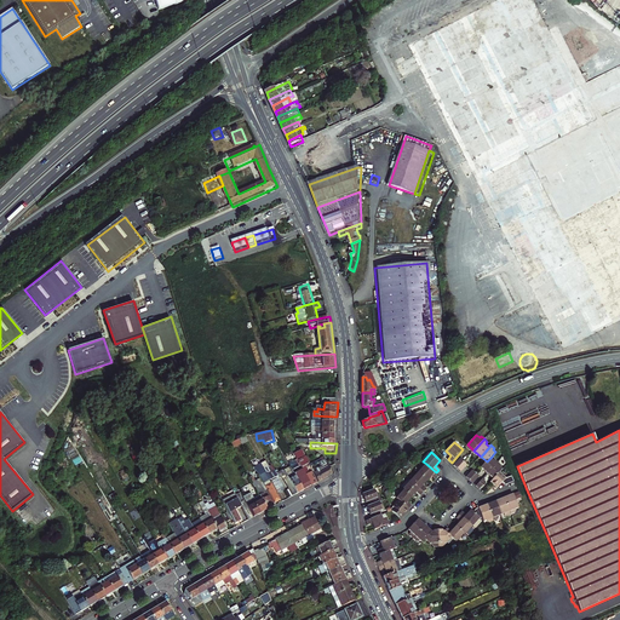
[(311,466),(304,453),(297,457),(303,470),(306,468),(311,466)]
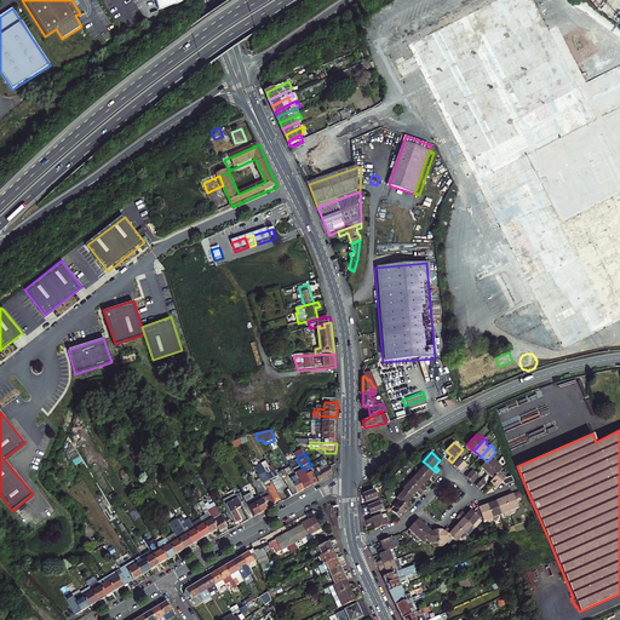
[(297,457),(290,460),(293,468),(294,470),(302,466),(297,457)]
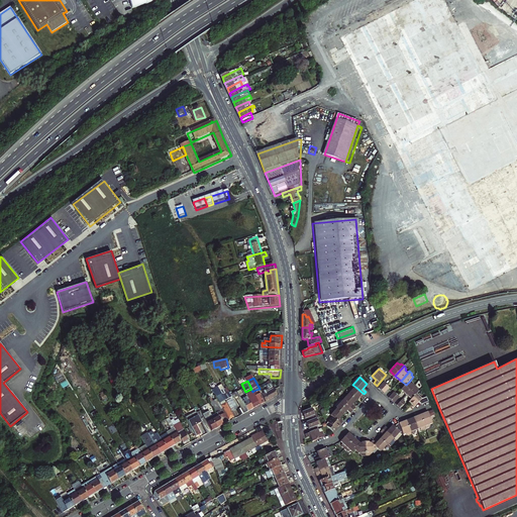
[(406,385),(403,389),(408,394),(416,385),(414,382),(412,384),(410,381),(406,385)]
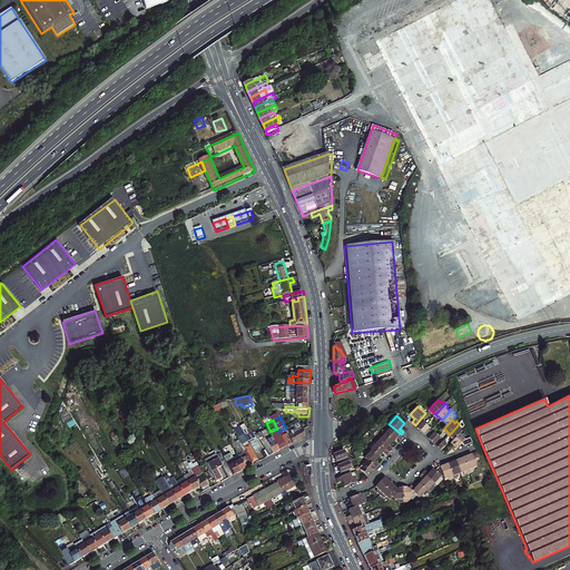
[(423,421),(418,428),(421,430),(426,424),(423,421)]
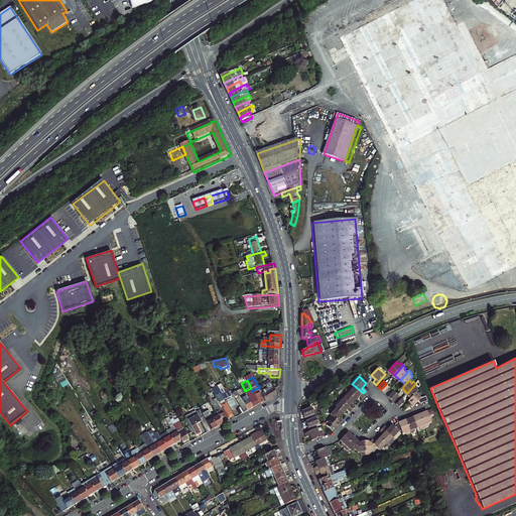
[(263,387),(259,389),(260,390),(267,387),(272,385),(270,382),(268,384),(267,383),(262,386),(263,387)]
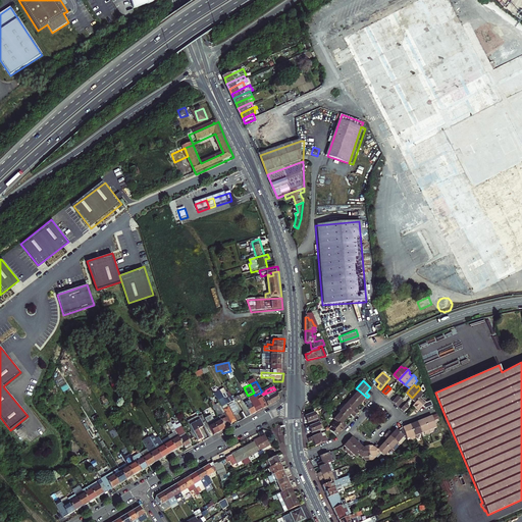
[(272,395),(267,397),(270,403),(268,404),(269,408),(276,404),(281,401),(277,392),(276,388),(275,389),(270,392),(272,395)]
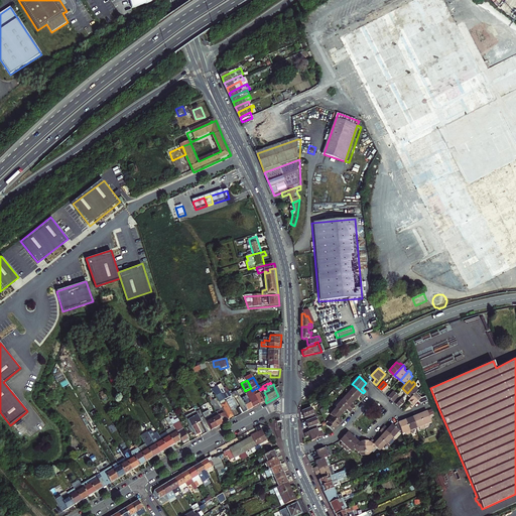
[(407,393),(412,397),(417,392),(419,390),(417,388),(418,386),(415,384),(407,393)]
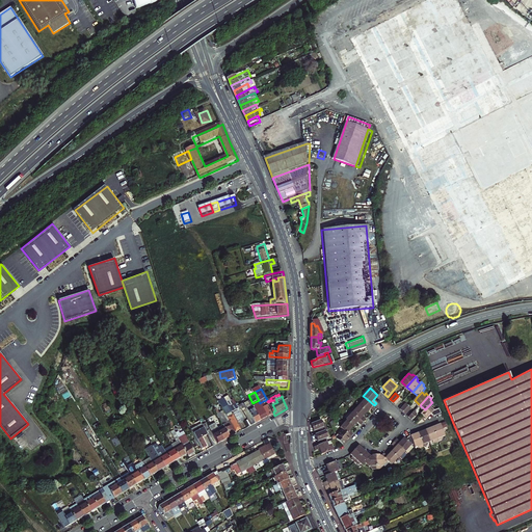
[(374,405),(366,398),(360,405),(368,413),(371,408),(374,410),(376,407),(374,405)]
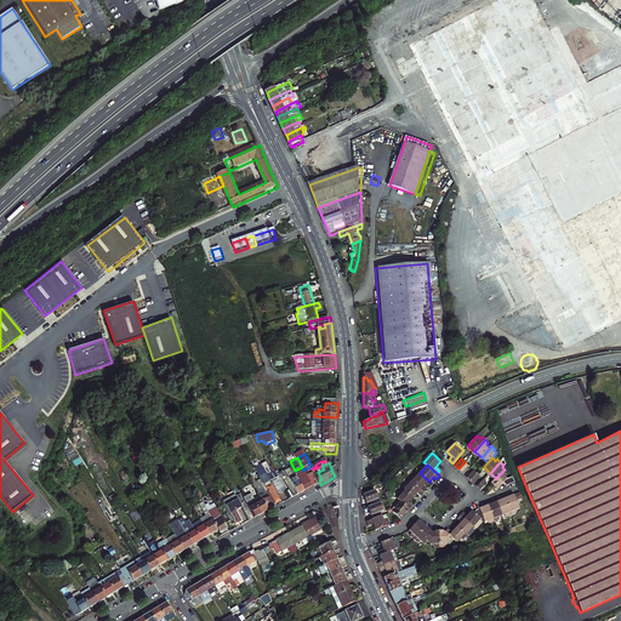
[(306,493),(295,473),(295,471),(294,468),(289,471),(290,472),(288,474),(295,490),(291,491),(295,499),(306,493)]
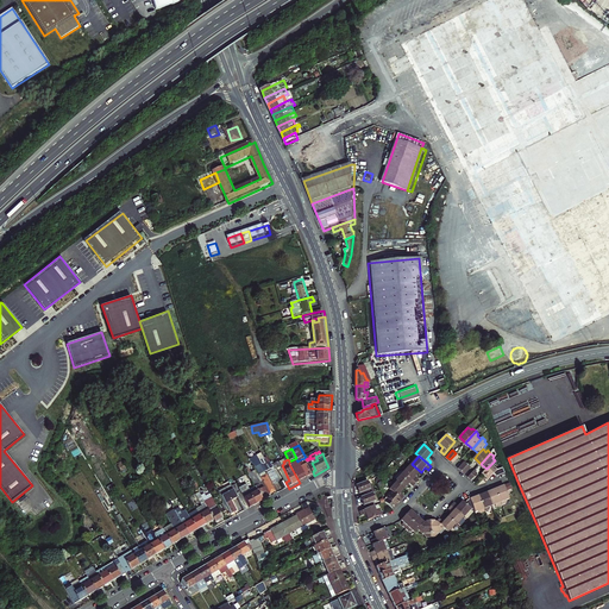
[(296,460),(289,464),(300,483),(307,479),(299,464),(296,460)]
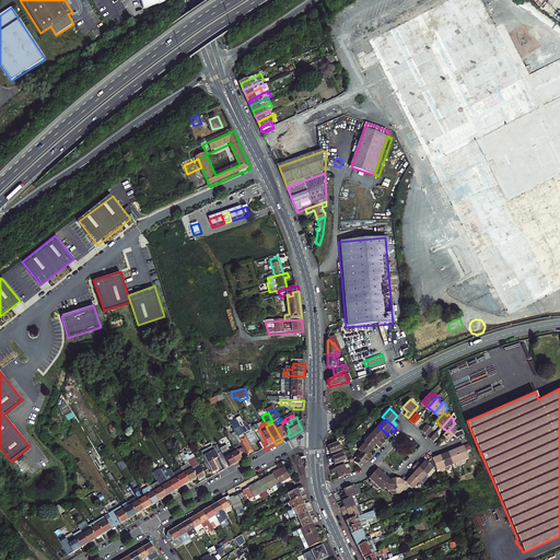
[(279,424),(275,427),(282,441),(288,439),(282,429),(281,429),(279,424)]
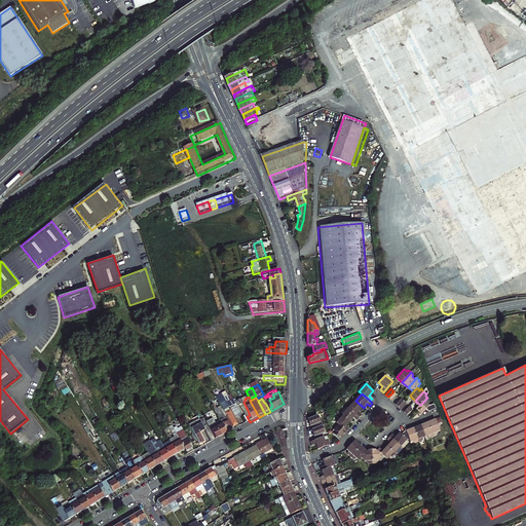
[(232,410),(237,419),(242,417),(238,408),(238,407),(235,400),(229,403),(231,408),(233,407),(234,410),(232,410)]
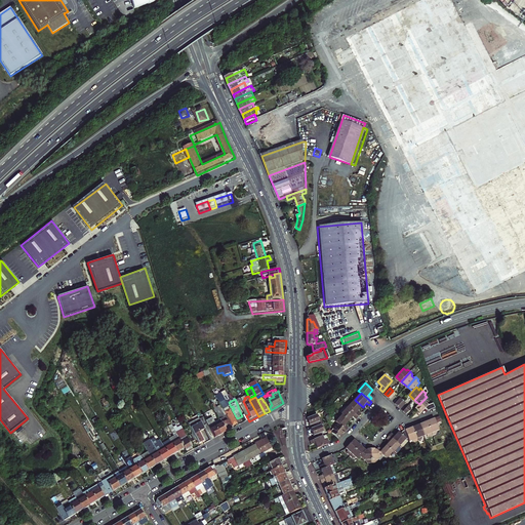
[(429,410),(436,408),(433,403),(431,403),(425,399),(419,404),(418,406),(423,411),(427,408),(429,410)]
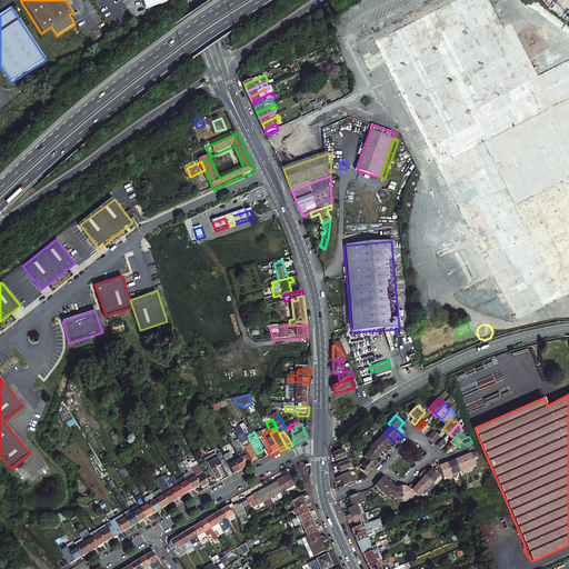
[(393,441),(385,433),(378,441),(389,451),(391,448),(389,446),(393,441)]
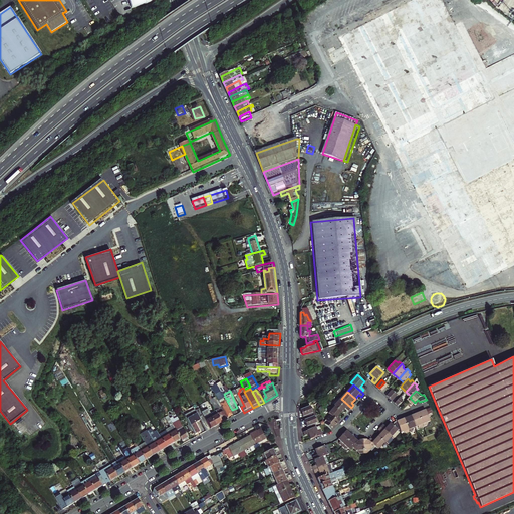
[(222,395),(218,397),(229,418),(233,416),(222,395)]
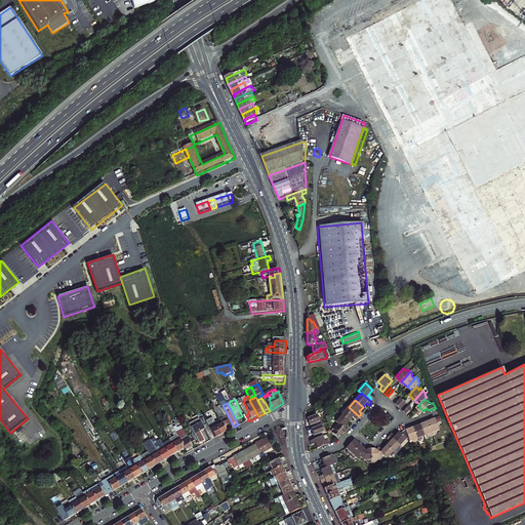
[(404,411),(407,413),(412,408),(409,405),(404,411)]
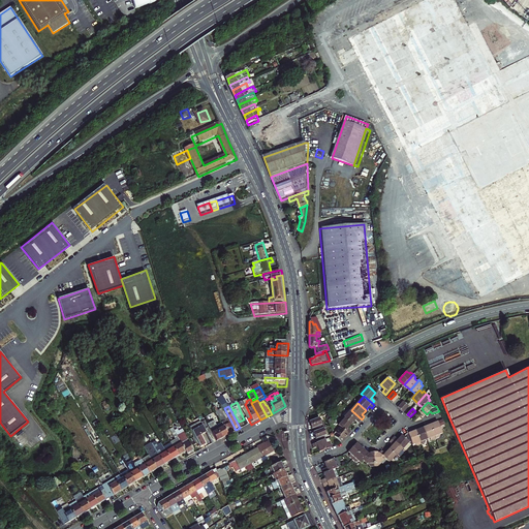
[(344,417),(345,418),(352,425),(356,421),(359,423),(362,419),(351,410),(344,417)]
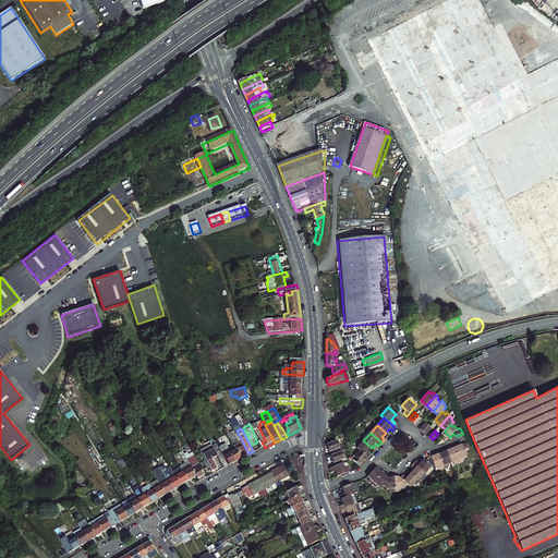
[(241,444),(242,443),(239,436),(232,439),(235,448),(238,450),(242,460),(247,457),(241,444)]
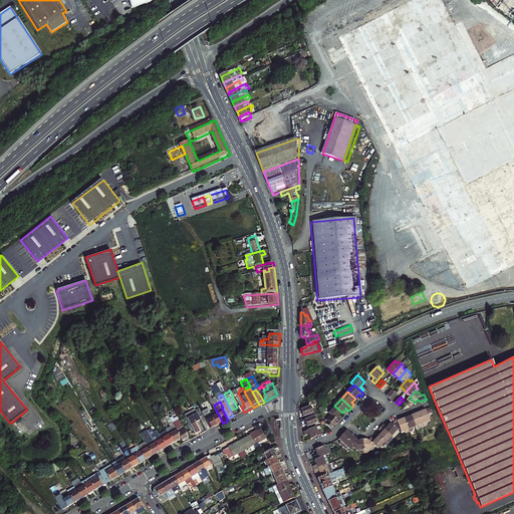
[(184,411),(196,435),(201,432),(196,423),(201,420),(199,416),(194,406),(184,411)]
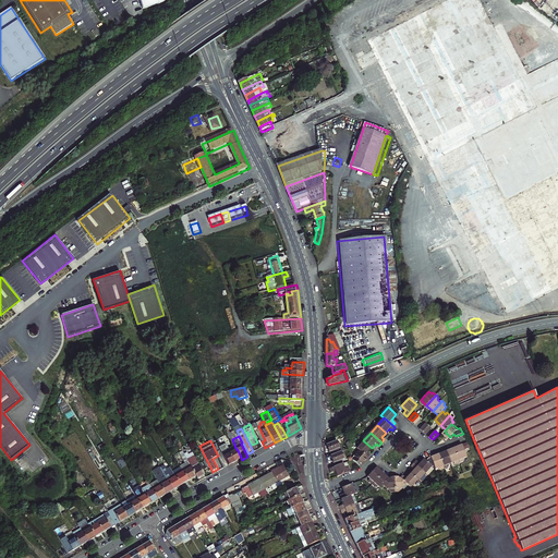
[(242,460),(238,450),(233,452),(232,450),(232,449),(228,441),(225,443),(226,444),(221,447),(230,465),(242,460)]
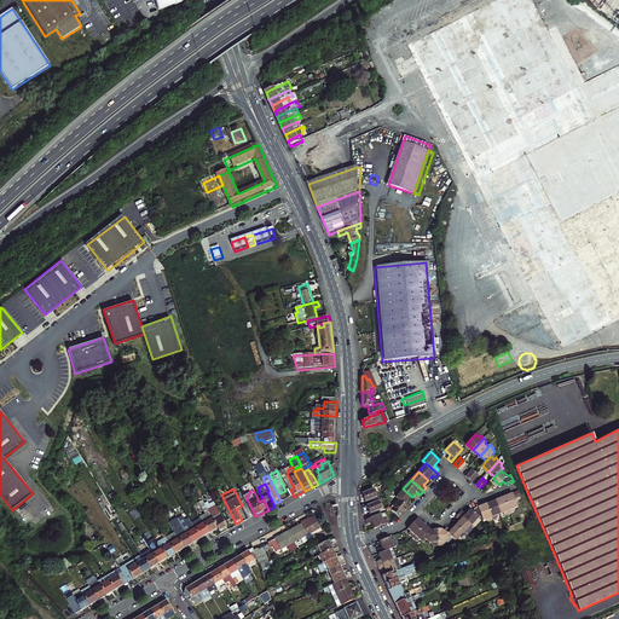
[(362,497),(365,505),(380,501),(376,492),(375,493),(374,490),(362,493),(362,497)]
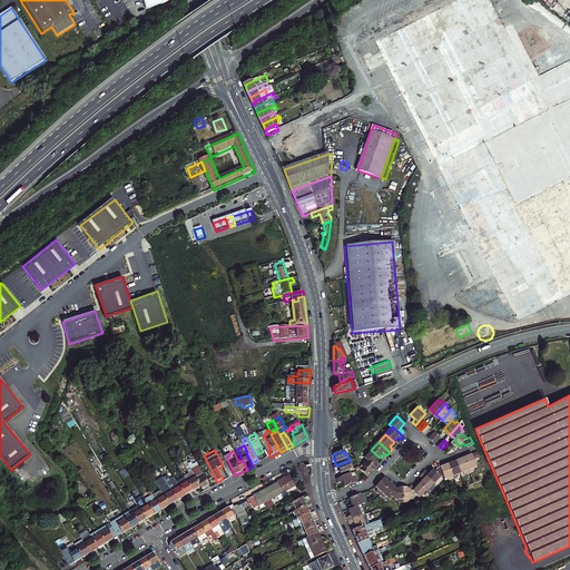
[(366,460),(375,468),(379,464),(376,462),(380,458),(372,451),(365,459),(366,460)]
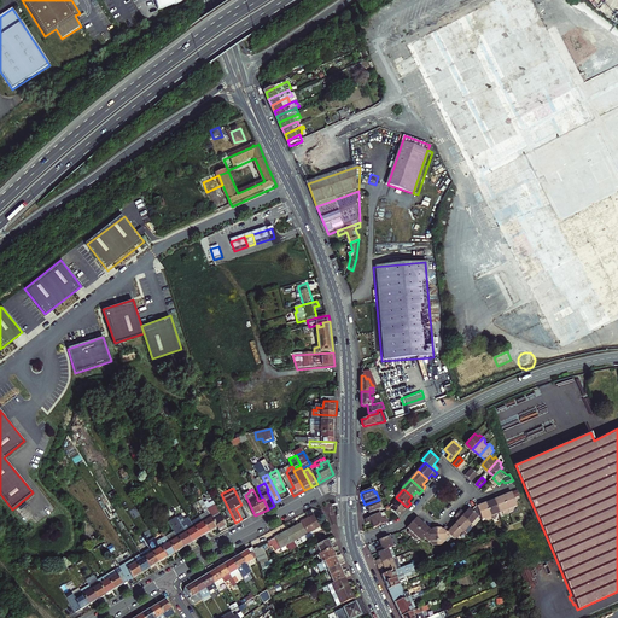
[(118,496),(115,490),(108,495),(111,501),(118,496)]
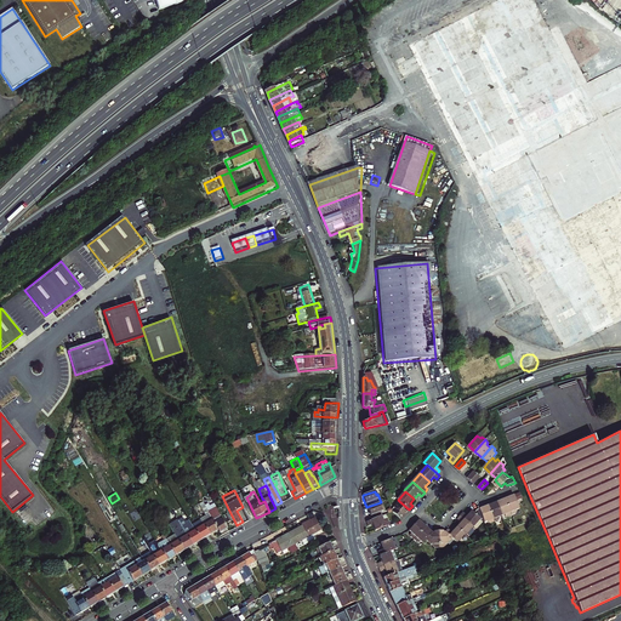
[(510,496),(506,497),(513,514),(517,512),(518,511),(518,510),(520,508),(518,501),(522,499),(519,493),(516,495),(511,497),(510,496)]
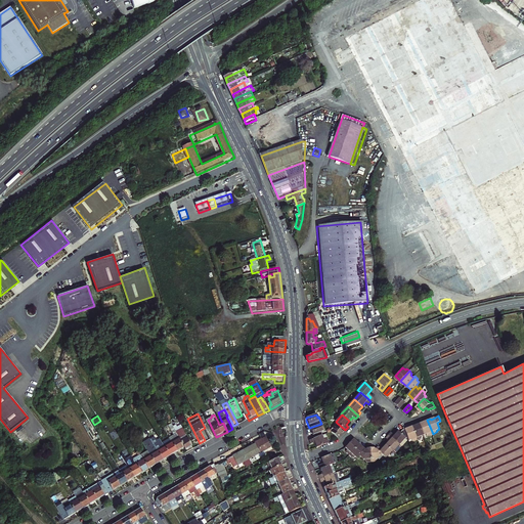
[(433,434),(427,420),(424,421),(424,422),(420,424),(425,435),(428,433),(428,434),(430,435),(433,434)]
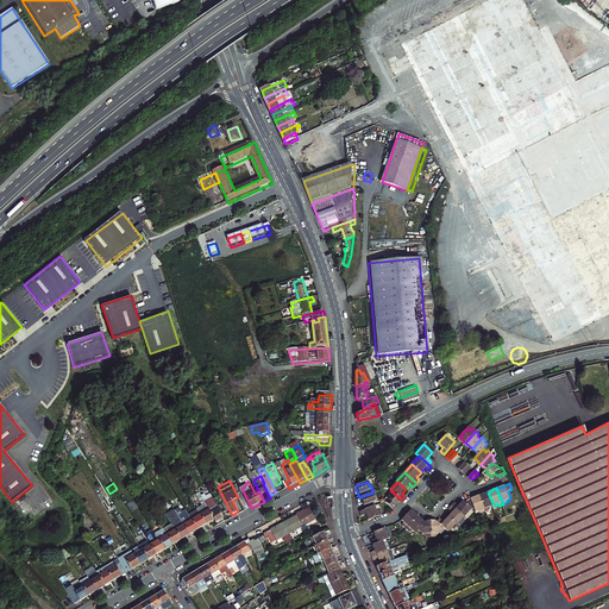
[(389,500),(385,503),(393,509),(394,507),(401,500),(391,491),(385,497),(388,498),(389,500)]
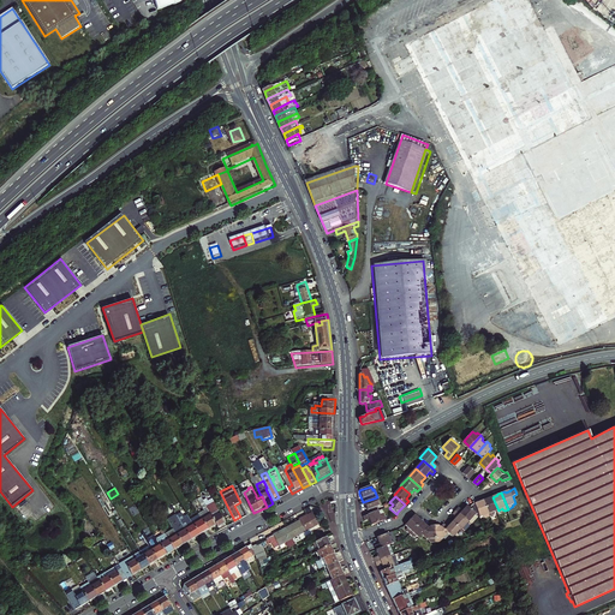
[(377,497),(363,502),(365,509),(366,509),(369,514),(378,511),(380,509),(377,505),(380,503),(377,497)]
